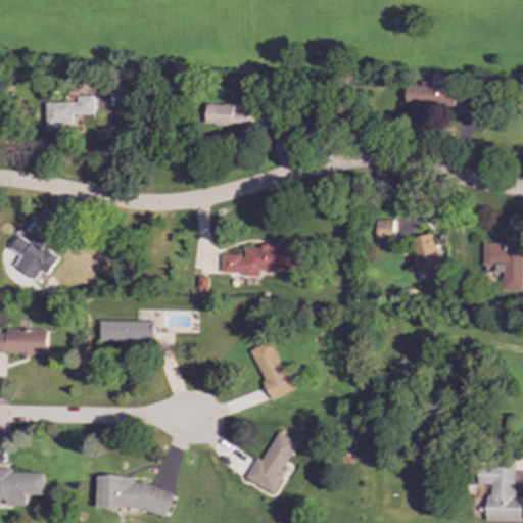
[(405,86),(405,105),(454,106),(455,84),(419,83),(419,86),(405,86)]
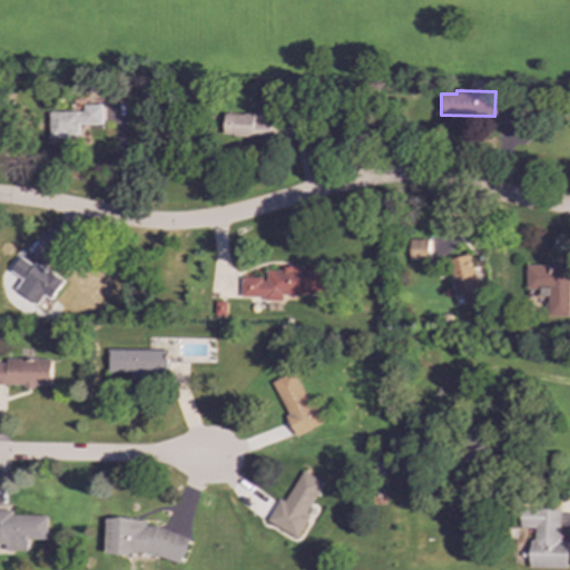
[(81,112),(48,114),(48,138),(78,138),(78,125),(101,125),(100,105),(81,106),(81,112)]
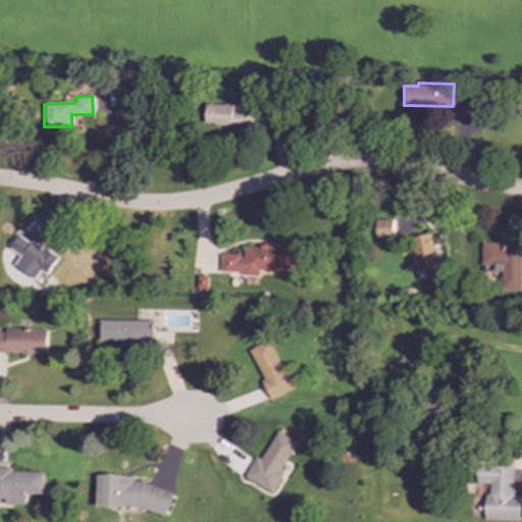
[(232,105),(204,104),(204,124),(247,125),(247,113),(231,113),(232,105)]
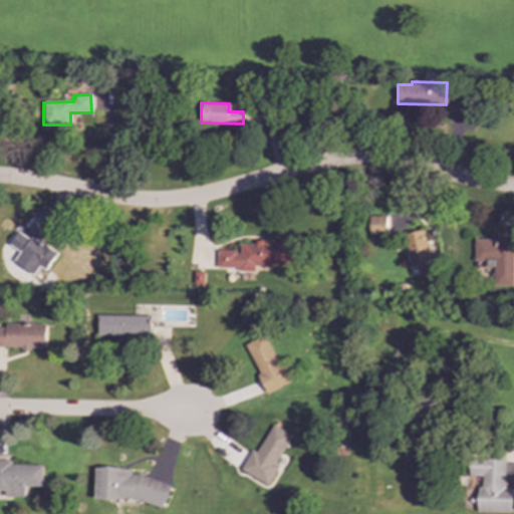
[(369,242),(388,242),(387,216),(368,216),(369,242)]
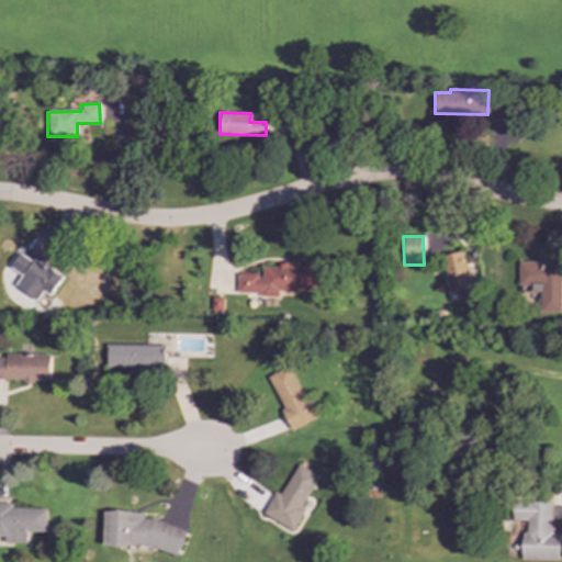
[(36,300),(43,291),(49,296),(62,278),(19,251),(9,268),(21,276),(14,285),(36,300)]
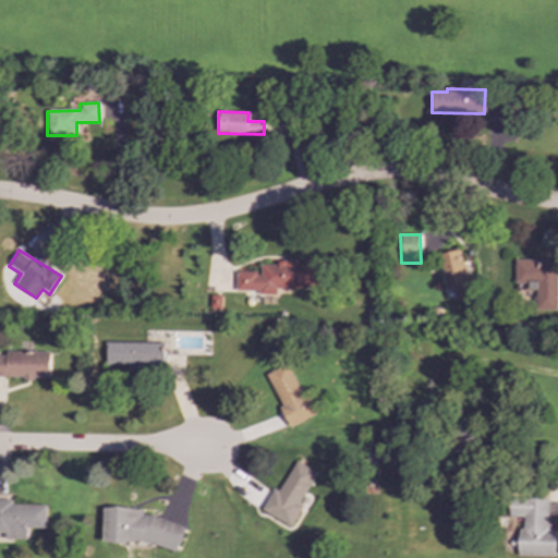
[(471,295),(461,250),(437,254),(445,289),(452,288),(455,299),(471,295)]
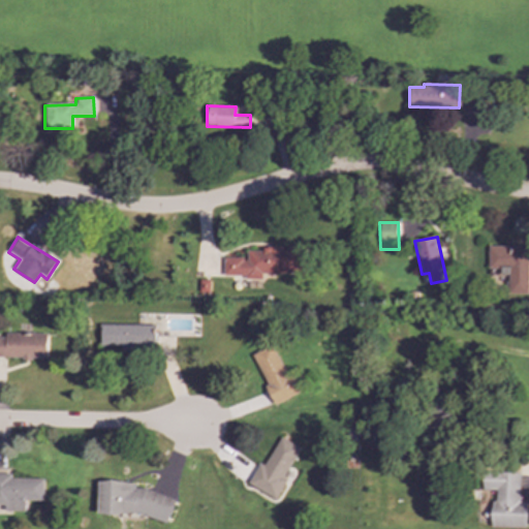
[(488,269),(499,269),(500,275),(507,275),(507,294),(528,293),(527,246),(487,247),(488,269)]
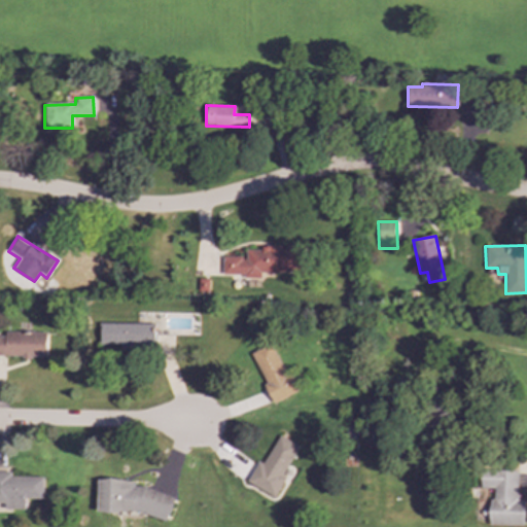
[(221,276),(260,277),(260,273),(303,273),(303,247),(280,247),(280,248),(245,248),(245,257),(222,257),(221,276)]
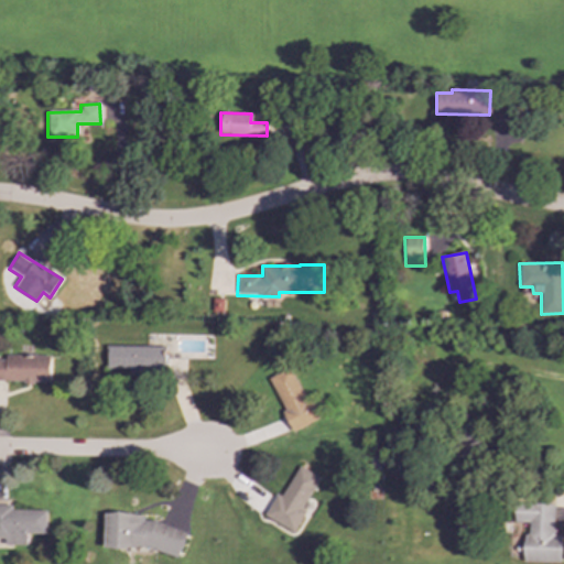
[(165,346),(106,347),(107,372),(165,371),(165,346)]
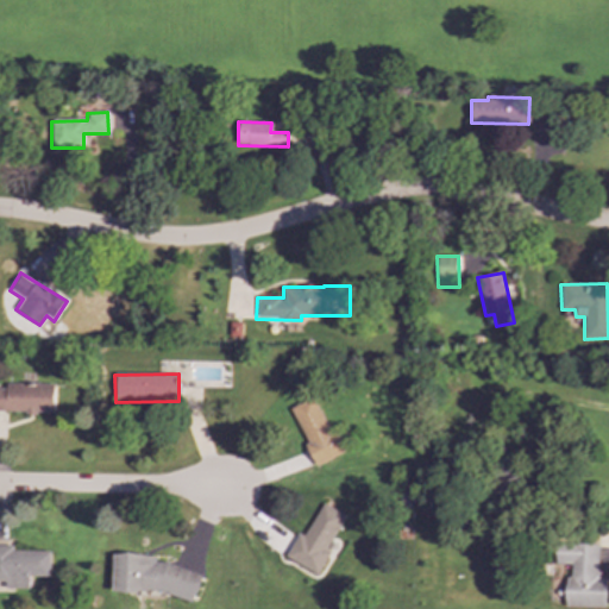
[(55,384),(5,383),(5,388),(0,388),(0,412),(54,413),(55,384)]
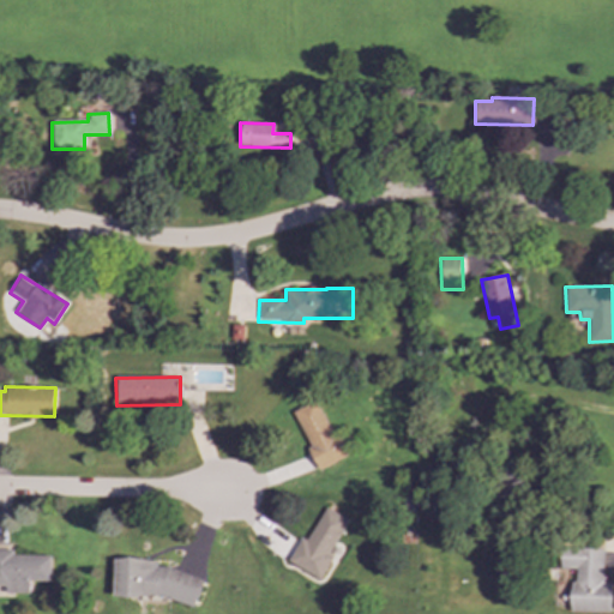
[(293,411),(311,447),(307,449),(318,470),(345,457),(317,399),(293,411)]
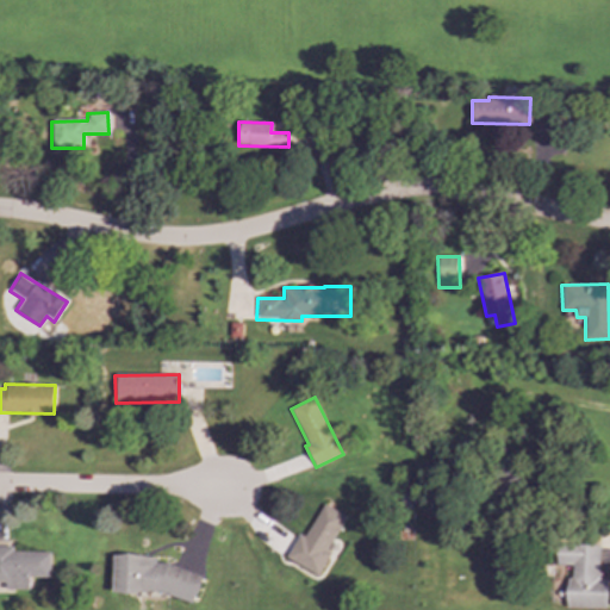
[(318,576),(331,553),(328,551),(346,517),(323,504),(304,537),(299,534),(285,558),(318,576)]
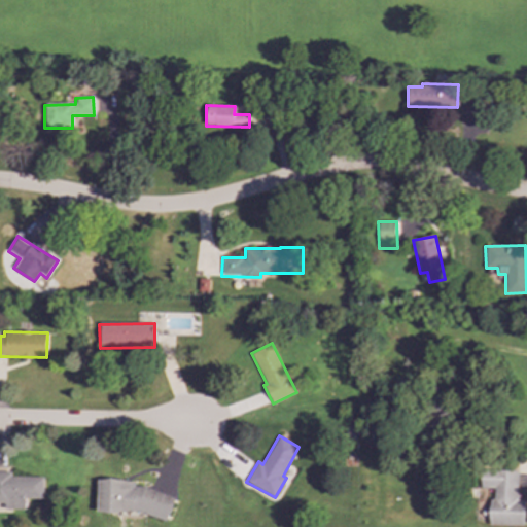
[(490,525),(524,526),(525,500),(517,500),(517,470),(480,469),(480,488),(491,489),(490,525)]
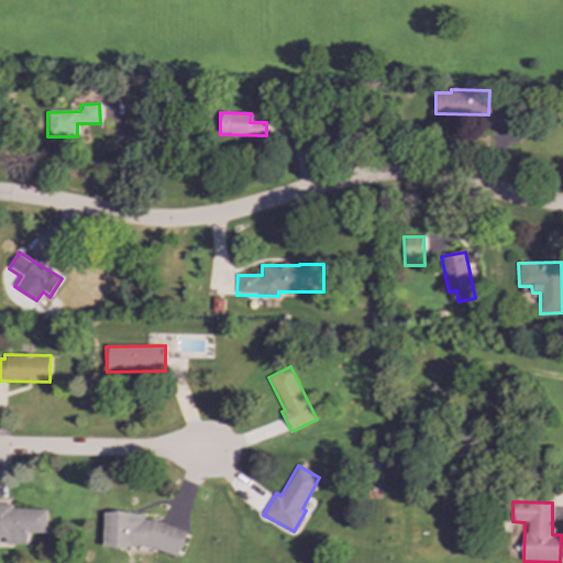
[(47,509),(12,509),(12,504),(0,504),(0,538),(4,538),(4,544),(28,544),(28,532),(47,533),(47,509)]
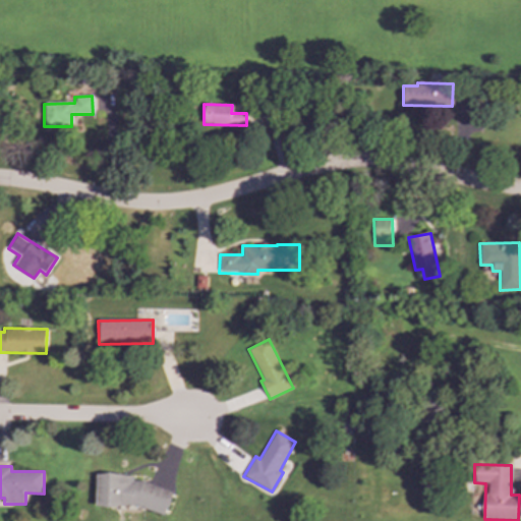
[(97,508),(171,509),(171,485),(134,484),(134,474),(98,473),(97,508)]
